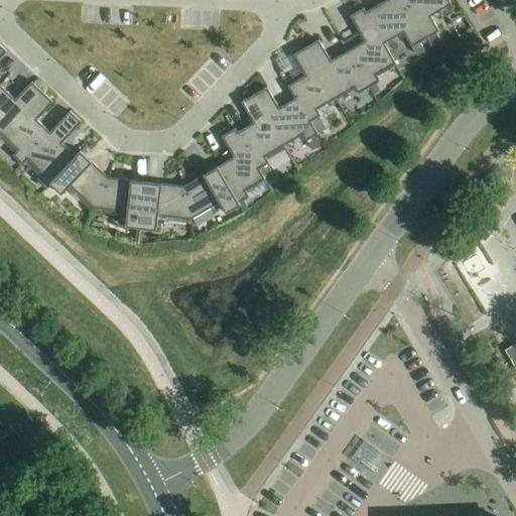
[(425,39),(402,0),(387,0),(366,13),(364,9),(363,9),(395,65),(396,65),(384,44),(403,33),(412,47),(419,43),(425,39)]
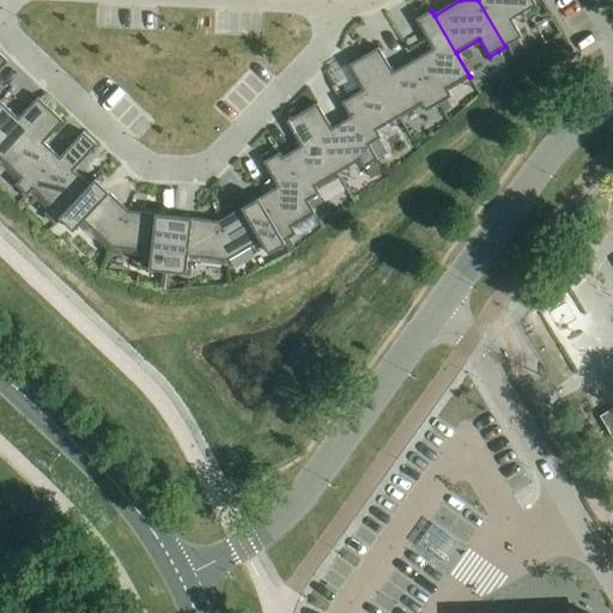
[(536,6),(532,0),(478,0),(505,47),(508,46),(517,41),(522,38),(511,20),(536,6)]
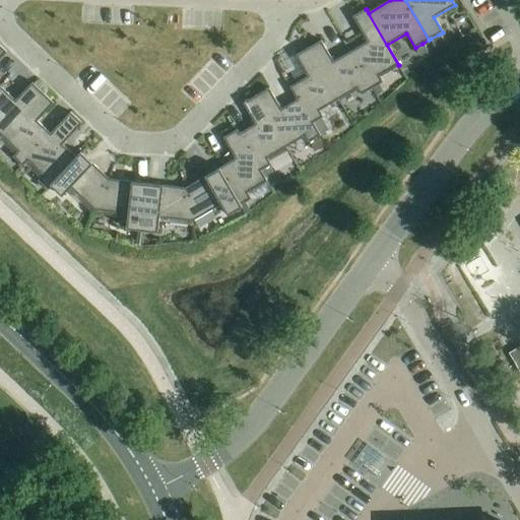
[(398,65),(366,9),(352,17),(368,42),(350,52),(372,88),(379,85),(383,82),(379,76),(398,65)]
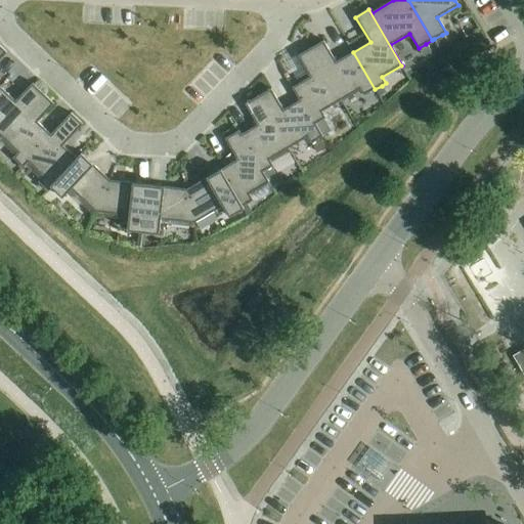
[(446,42),(442,35),(434,39),(438,46),(446,42)]
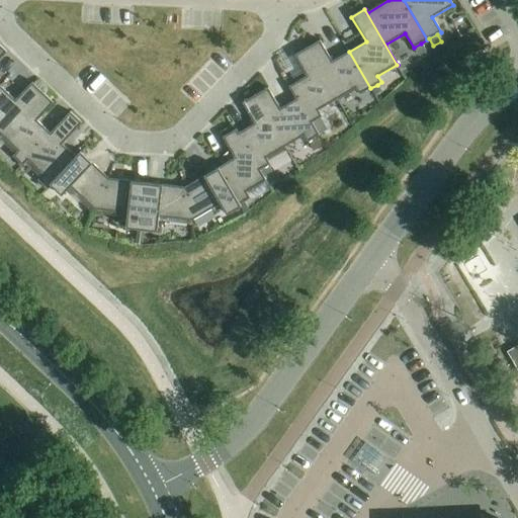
[(370,88),(349,52),(332,62),(320,40),(307,49),(337,99),(356,89),(359,95),(370,88)]
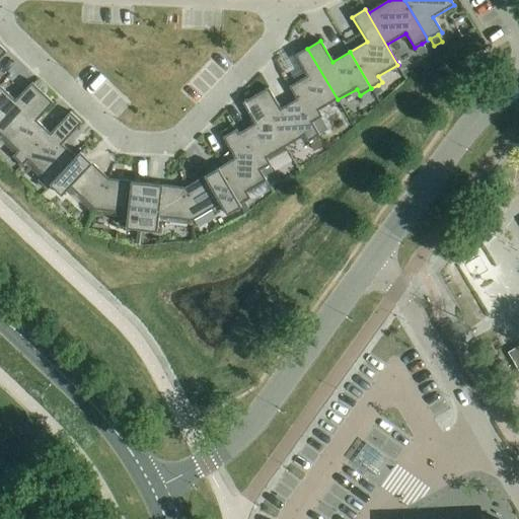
[(427,52),(422,44),(415,48),(419,56),(427,52)]
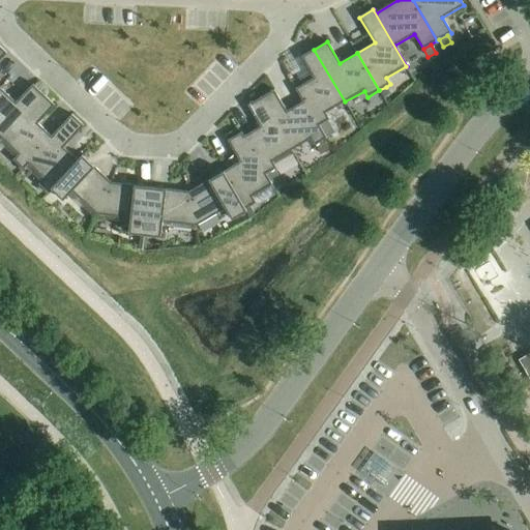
[(345,101),(314,50),(301,57),(314,79),(296,88),(326,139),(327,139),(319,125),(329,119),(326,113),(345,101)]
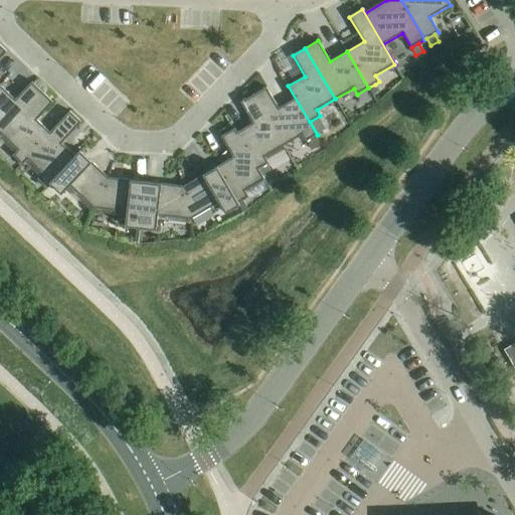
[(0,133),(2,136),(42,93),(32,82),(15,100),(1,87),(0,88),(0,133)]
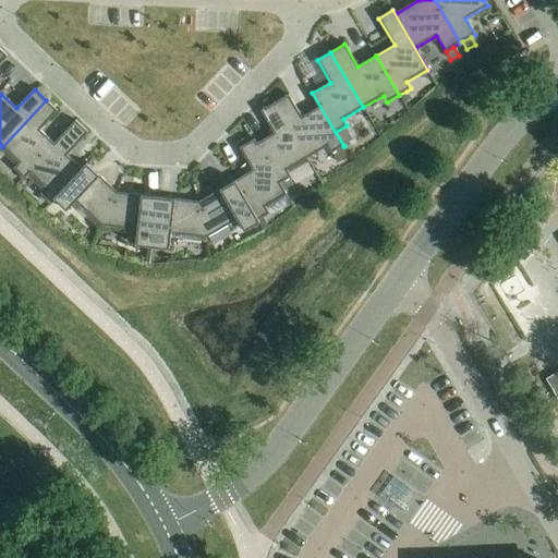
[(411,99),(407,92),(399,95),(403,104),(411,99)]
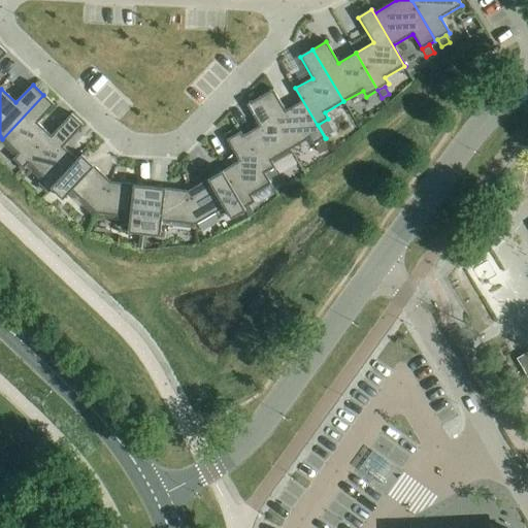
[(325,138),(295,88),(294,89),(302,102),(286,111),(273,90),(260,97),(291,150),(309,139),(314,145),(315,144),(324,139),(325,138)]
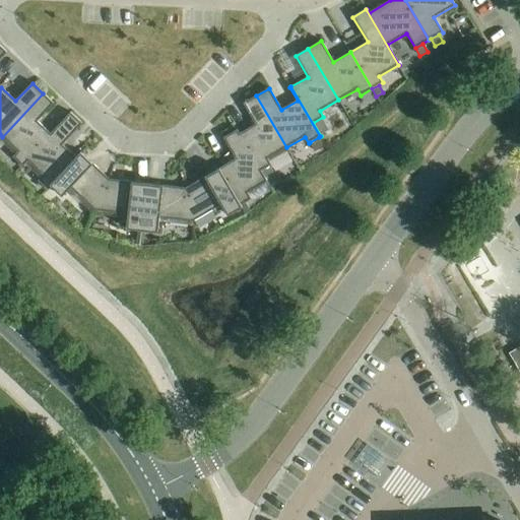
[(51,134),(38,121),(54,104),(43,93),(2,137),(17,151),(13,157),(22,166),(71,114),(71,113),(51,134)]
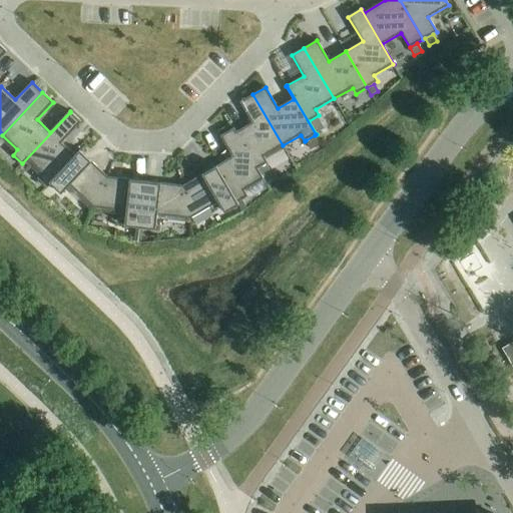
[(283,145),(252,94),(239,102),(251,123),(236,132),(233,128),(232,128),(263,179),(264,179),(262,175),(258,168),(267,163),(268,162),(264,156),(283,145)]
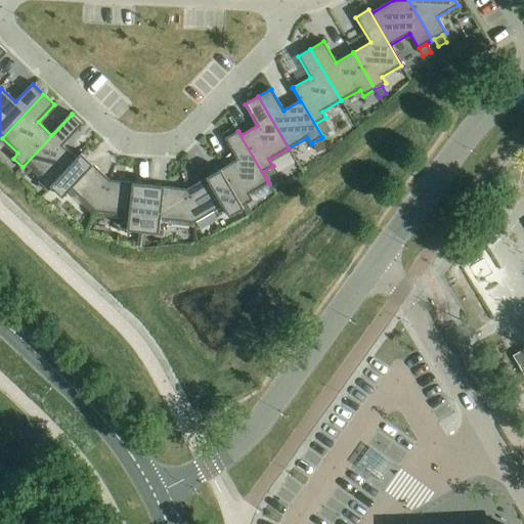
[(47,191),(82,155),(81,154),(77,159),(62,146),(83,125),(72,115),(23,167),(23,168),(28,163),(43,177),(38,182),(47,191)]
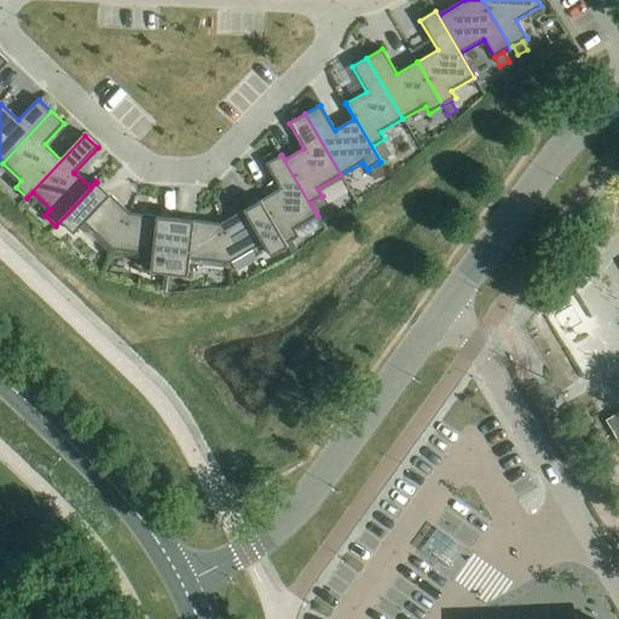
[(317,217),(281,155),(266,165),(281,190),(260,201),(288,248),(289,247),(287,244),(291,242),(299,237),(295,230),(317,217)]
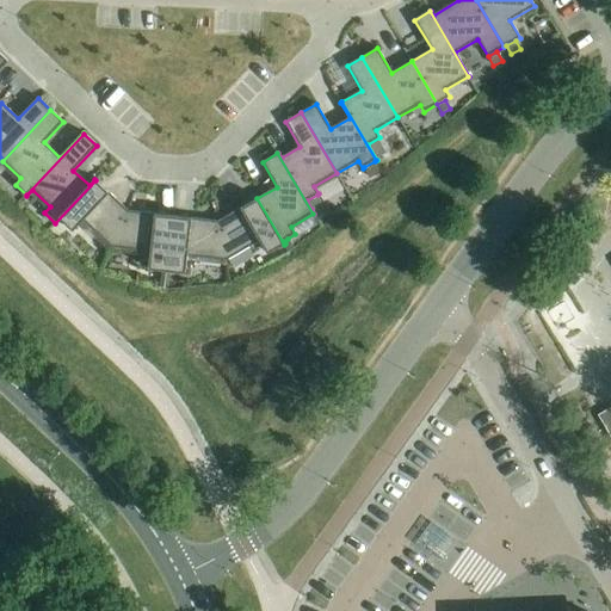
[(381,172),(375,161),(364,167),(370,178),(381,172)]
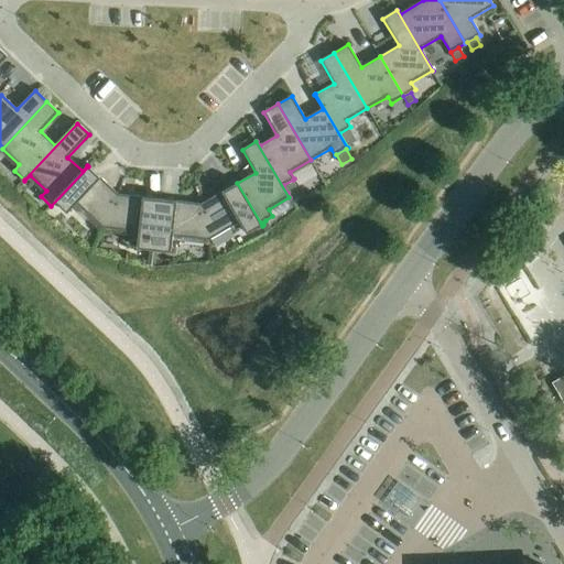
[(102,229),(119,195),(88,166),(51,206),(52,206),(55,203),(67,214),(77,204),(102,229)]
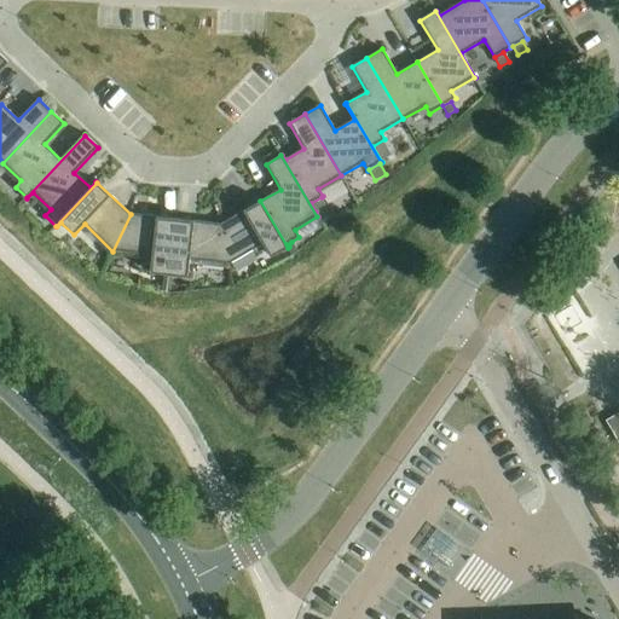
[(322,197),(311,203),(316,212),(327,206),(322,197)]
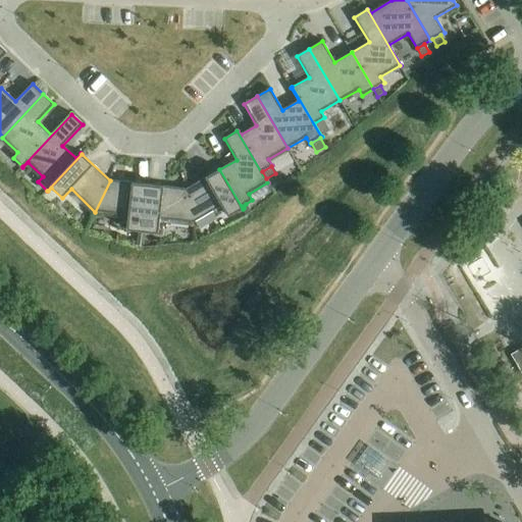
[(243,209),(219,169),(187,189),(194,222),(222,206),(228,217),(243,209)]
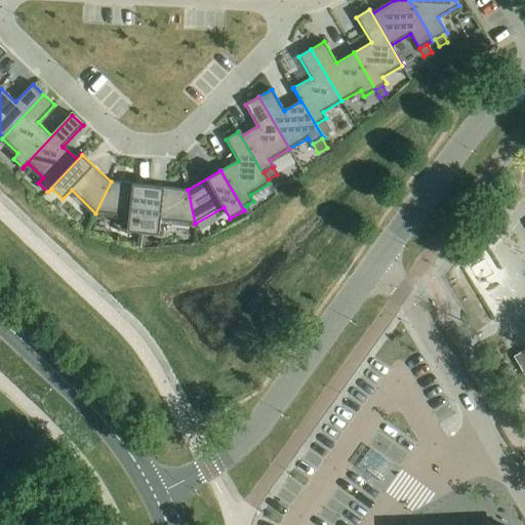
[(144,234),(149,186),(111,182),(95,213),(129,216),(127,232),(144,234)]
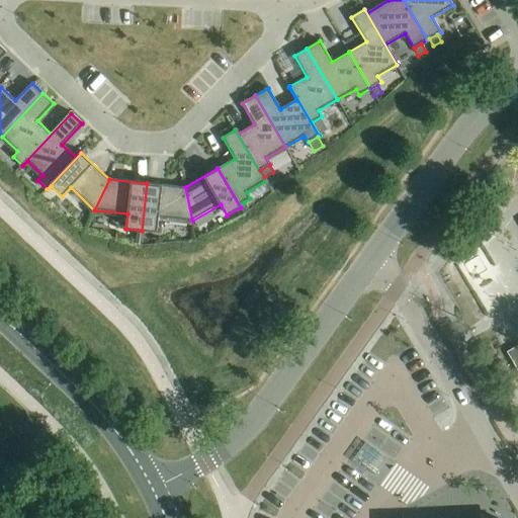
[(192,221),(185,187),(147,183),(142,231),(157,232),(159,218),(192,221)]
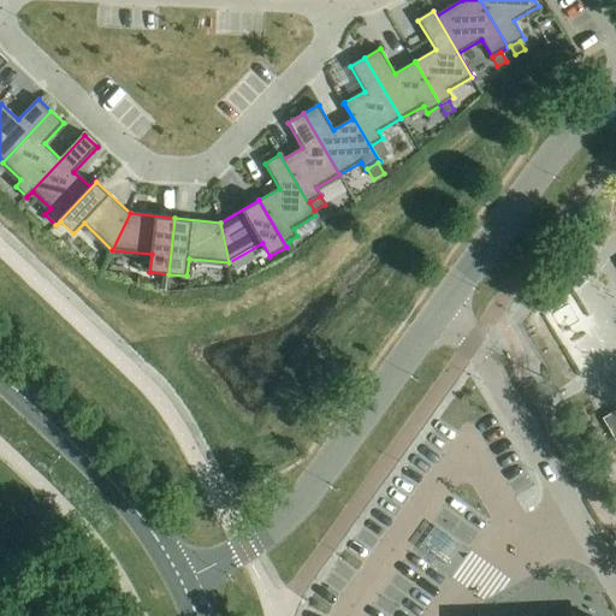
[(296,250),(290,241),(285,243),(288,246),(286,247),(291,254),(296,250)]
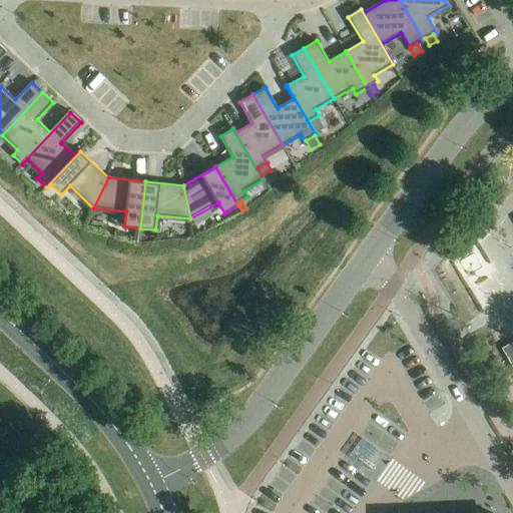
[(501,349),(512,368),(512,343),(501,349)]
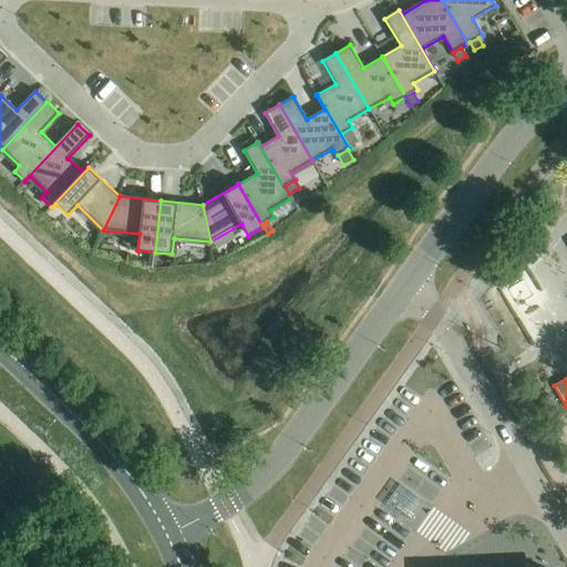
[(400,485),(385,504),(410,522),(424,502),(400,485)]
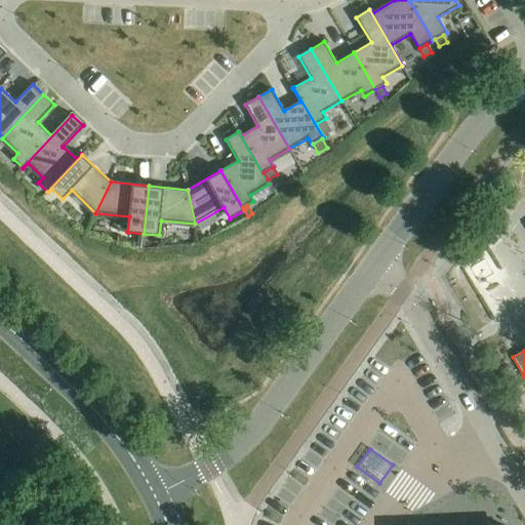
All buildings are outlined.
